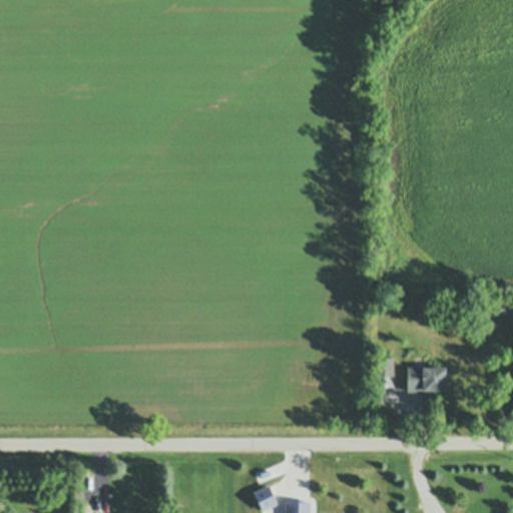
[(497,314),(497,307),(509,306),(509,314),(497,314)]
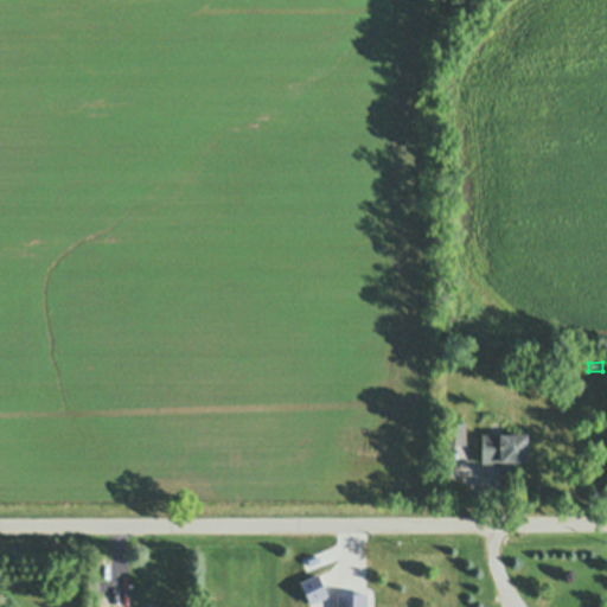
[(445,423),(465,423),(464,443),(443,443),(445,425),(445,423)]
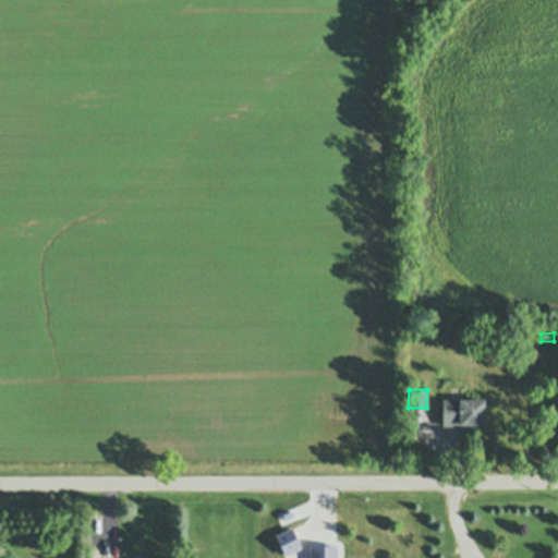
[(443,399),(484,399),(484,425),(471,425),(471,426),(443,426),(443,399)]
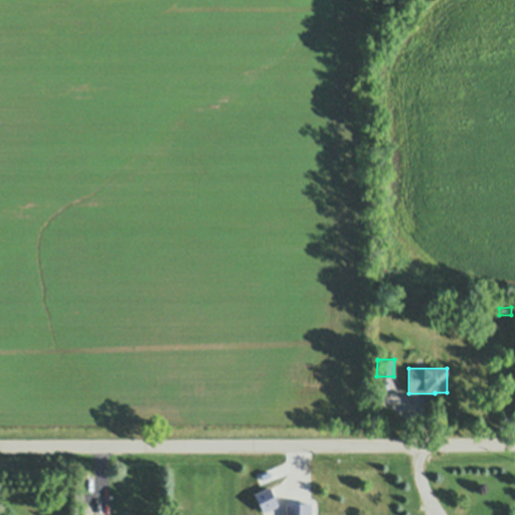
[(275,502),(261,510),(252,495),(267,487),(275,502)]
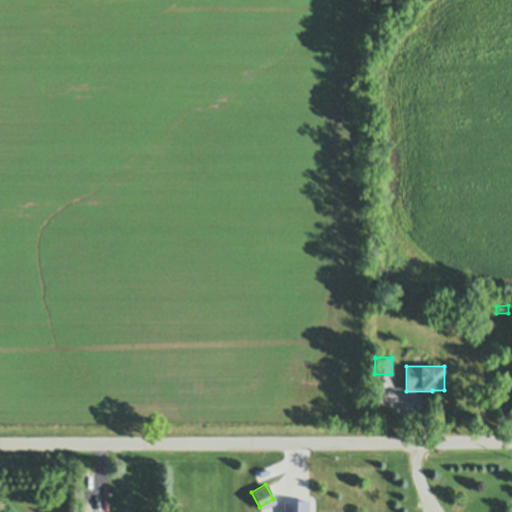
[(305,500),(305,511),(283,511),(283,500),(305,500)]
